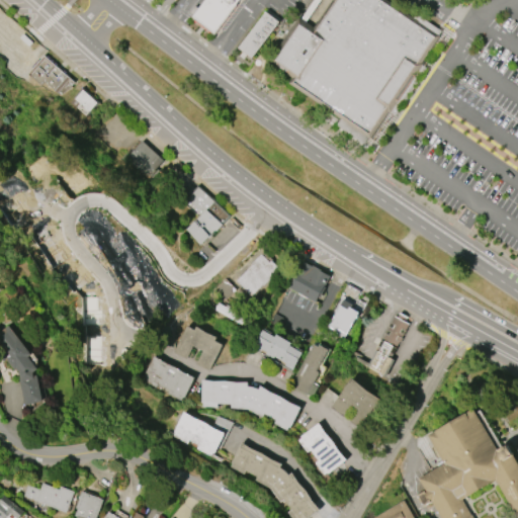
[(201,0),(190,14),(212,31),(236,0),(201,0)]
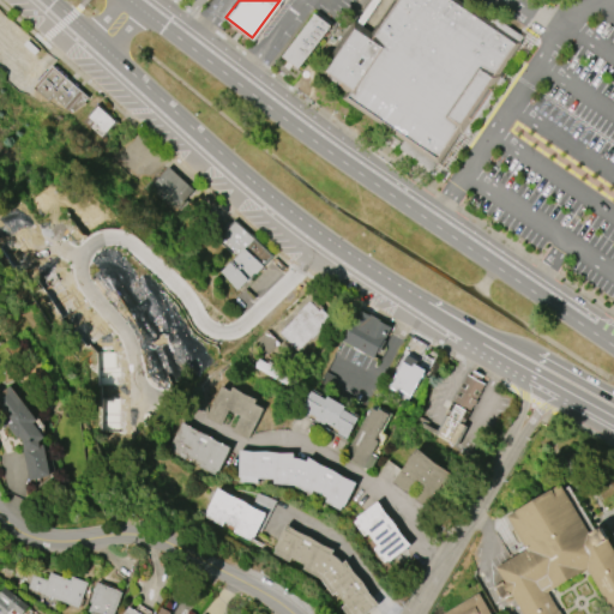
[(355,25),(372,37),(397,0),(455,0),(488,23),(493,16),(525,38),(438,164),(342,97),(347,89),(323,72),(355,25)]
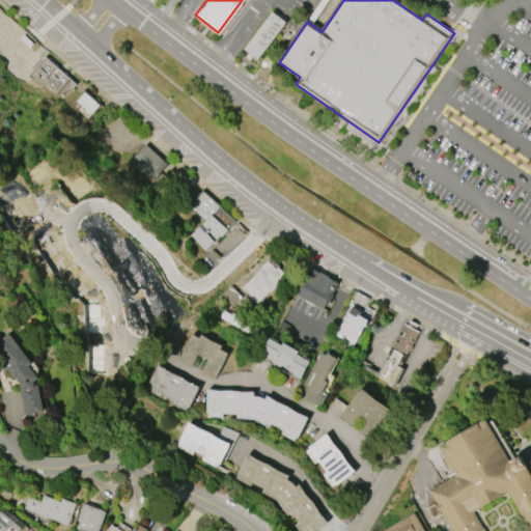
[(243,47),(257,57),(285,21),(272,9),(243,47)]
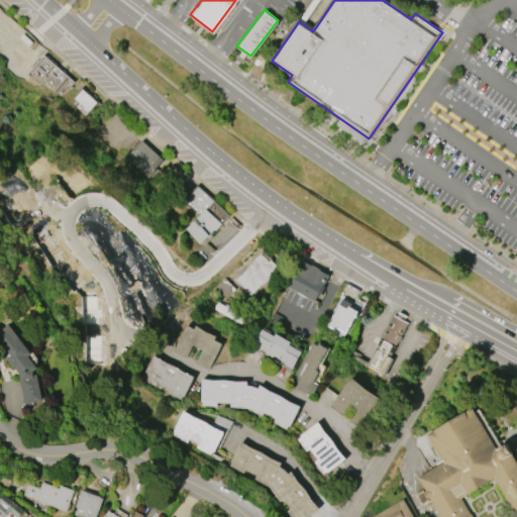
[(26,74),(43,54),(75,81),(61,98),(42,83),(39,86),(26,74)]
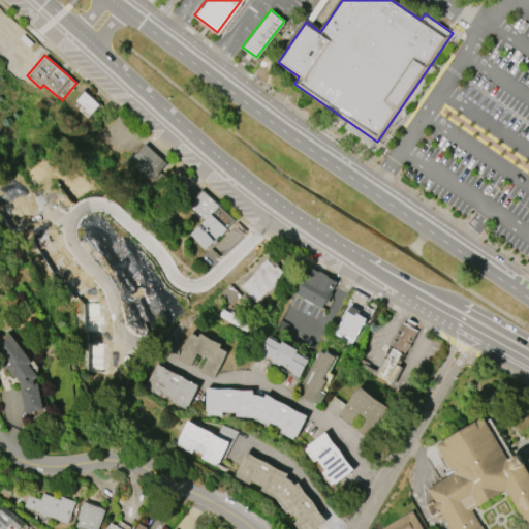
[(84,89),(100,104),(86,121),(69,104),(84,89)]
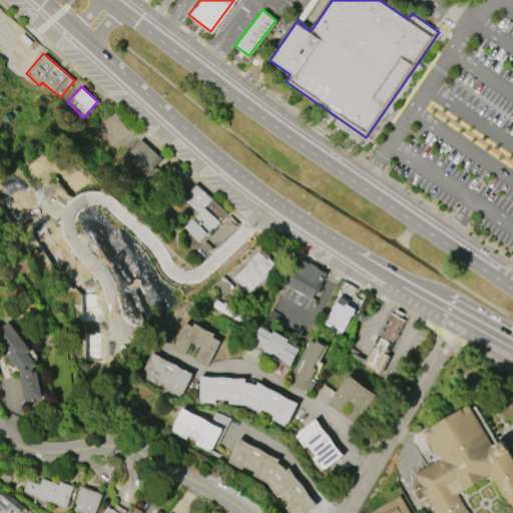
[(140,139),(161,158),(152,168),(153,169),(145,177),(122,157),(127,151),(128,152),(140,139)]
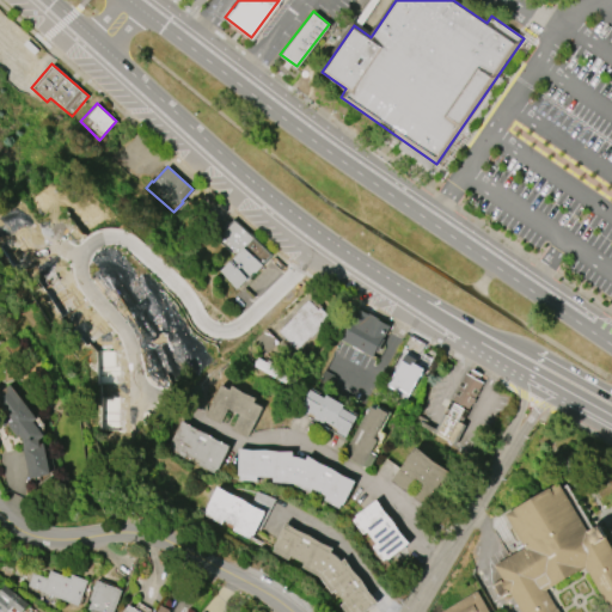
[(234,218),(273,255),(246,281),(245,280),(237,289),(219,271),(233,256),(216,239),(225,231),(221,226),(227,220),(230,222),(234,218)]
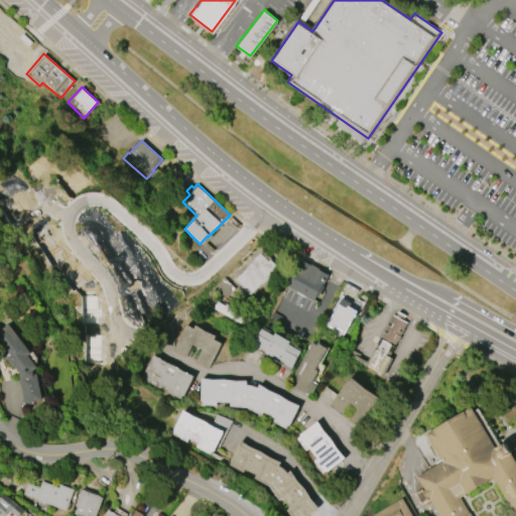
[(234,280),(250,264),(249,263),(260,253),(268,261),(269,259),(278,268),(261,284),(260,283),(248,294),(234,280)]
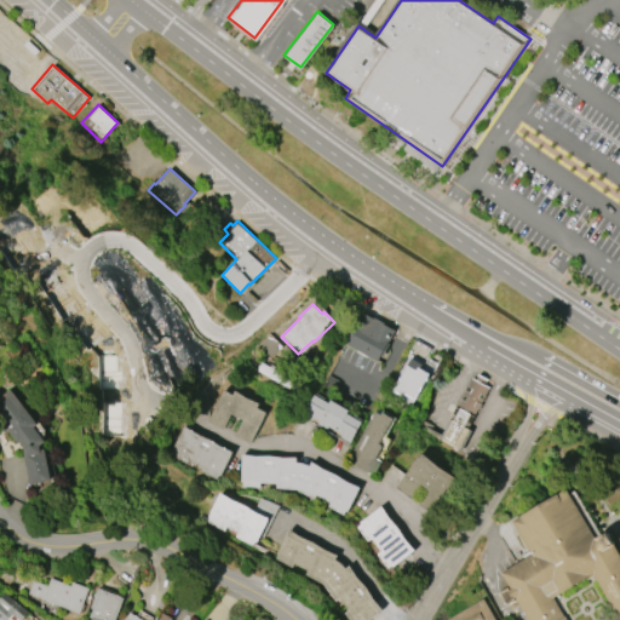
[(377,362),(344,345),(361,313),(373,319),(373,317),(384,323),(383,325),(394,329),(377,362)]
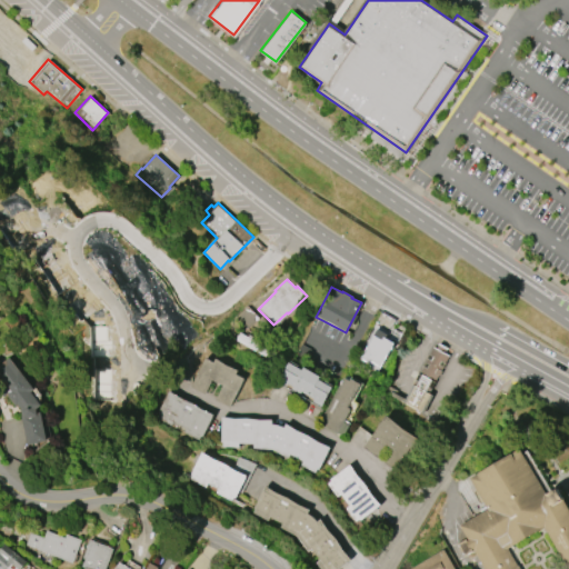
[(246,306),(258,318),(246,330),(233,318),(246,306)]
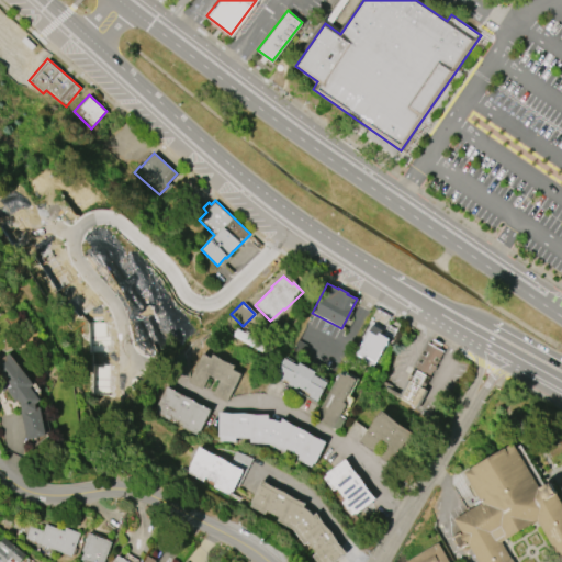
[(390,339),(373,368),(353,357),(372,324),(381,329),(380,333),(390,339)]
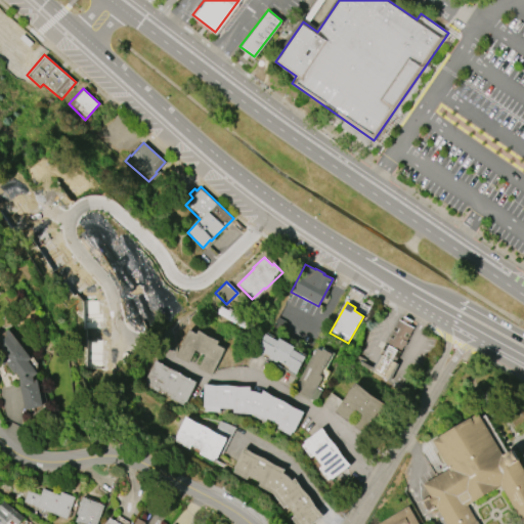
[(412,326),(395,318),(373,373),(390,380),(412,326)]
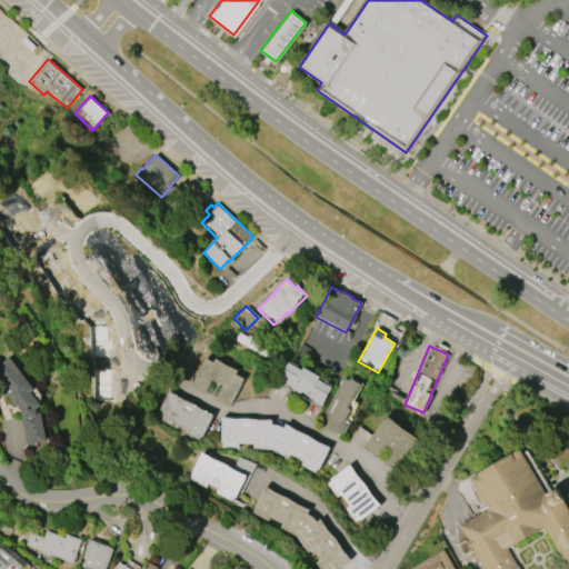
[(31,392),(41,405),(36,409),(37,412),(40,411),(47,441),(27,445),(20,416),(21,416),(21,409),(17,405),(15,406),(7,396),(5,397),(0,391),(0,363),(10,357),(35,389),(31,392)]
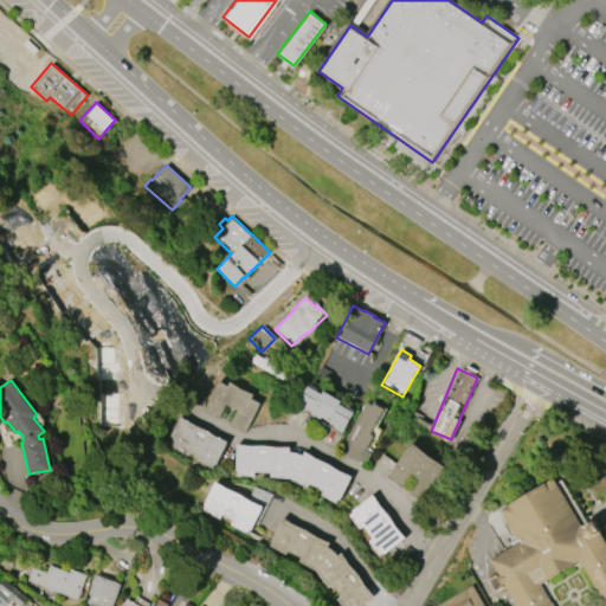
[(259,403),(243,433),(227,426),(236,411),(225,405),(217,420),(201,412),(218,381),(227,386),(229,382),(240,388),(253,394),(251,399),(259,403)]
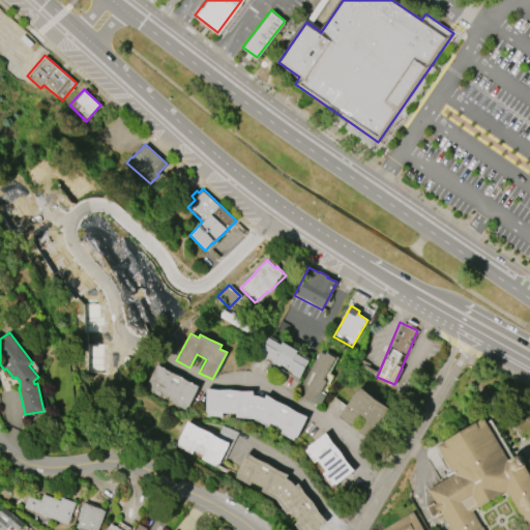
[(268,336),(281,345),(283,342),(299,351),(297,354),(310,361),(298,379),(291,374),(293,372),(280,364),(278,366),(271,362),(273,359),(268,356),(266,359),(259,354),(268,336)]
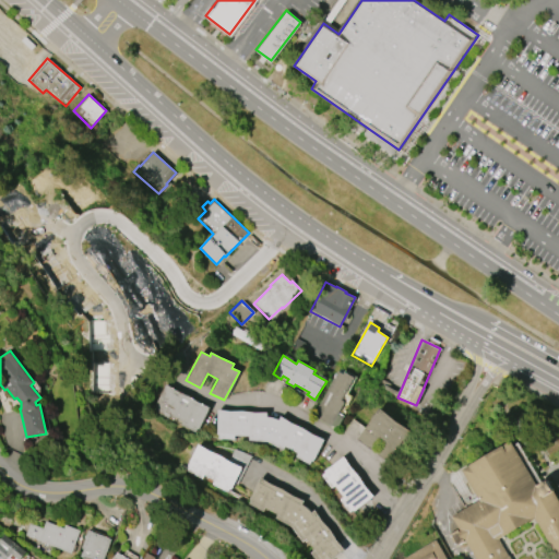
[(311,415),(337,370),(343,373),(345,371),(355,377),(342,401),(344,402),(331,426),(311,415)]
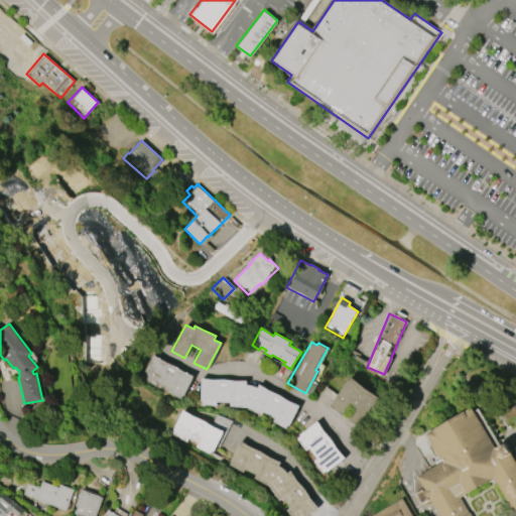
[(194,376),(182,396),(181,395),(179,399),(166,392),(168,388),(156,382),(154,386),(141,379),(143,375),(142,375),(152,354),(161,360),(173,366),(182,371),(194,376)]
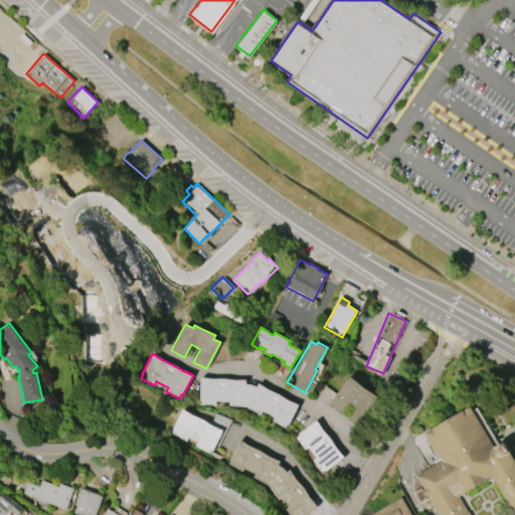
[(380,398),(360,427),(347,418),(354,408),(348,404),(341,414),(328,405),(349,375),(363,387),(380,398)]
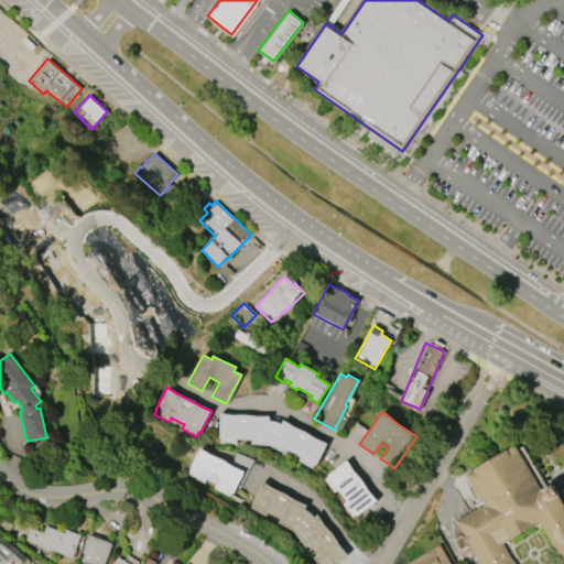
[(269,416),(269,421),(271,421),(273,421),(275,422),(277,423),(279,423),(281,424),(283,420),(293,426),(305,431),(314,437),(327,443),(315,465),(314,465),(312,468),(297,461),(300,457),(286,449),(284,454),(269,445),(250,444),(250,440),(236,438),(236,443),(219,442),(219,438),(218,438),(219,413),(232,415),(245,414),(256,416),(269,416)]
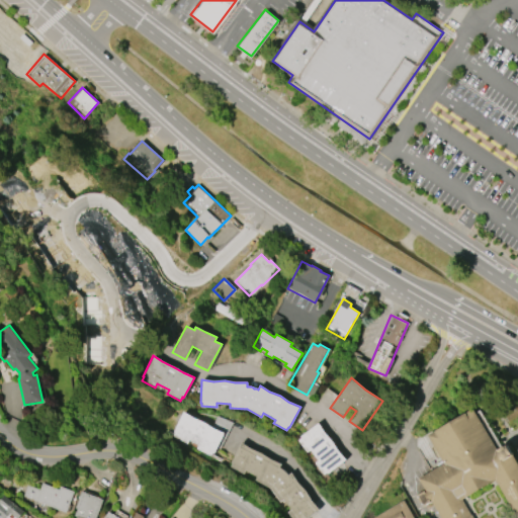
[(439,517),(473,517),(471,513),(470,513),(461,498),(495,479),(516,517),(517,515),(517,462),(507,443),(496,449),(473,409),(465,413),(465,412),(427,433),(443,461),(416,477),(439,517)]
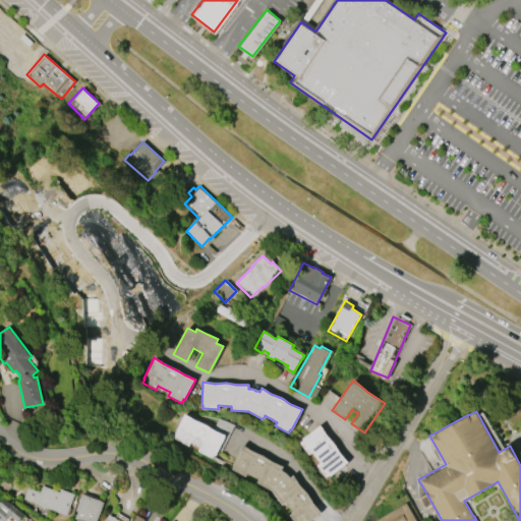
[(234,425),(220,452),(218,450),(215,456),(213,455),(211,459),(196,452),(198,448),(189,443),(187,446),(173,439),(175,435),(174,435),(184,413),(193,419),(205,424),(213,429),(218,418),(234,425)]
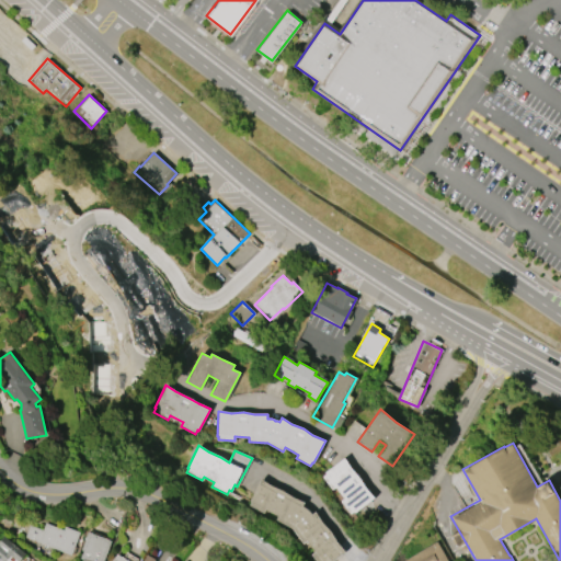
[(375,497),(355,512),(354,511),(350,514),(341,501),(344,499),(335,487),(332,489),(322,477),(325,474),(325,473),(345,458),(352,468),(359,478),(366,488),(375,497)]
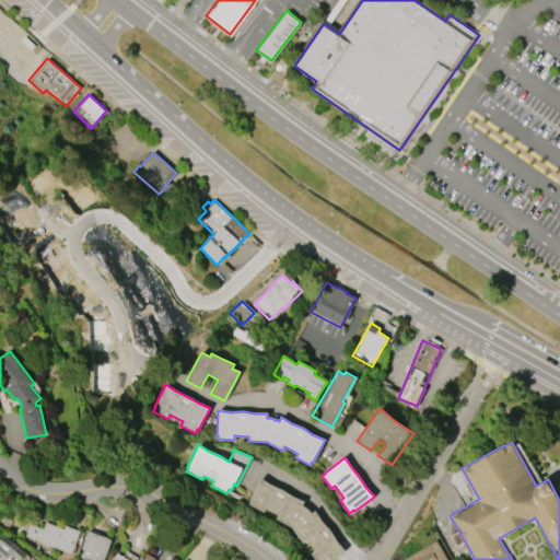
[(345,550),(331,559),(315,559),(311,553),(314,551),(305,540),(303,543),(291,527),(276,518),(277,515),(265,509),(263,512),(248,504),(251,501),(248,500),(260,478),(271,485),(281,489),(293,497),(304,501),(302,505),(304,506),(305,508),(306,509),(308,510),(310,511),(311,512),(312,514),(315,511),(322,522),(330,531),(337,541),(345,550)]
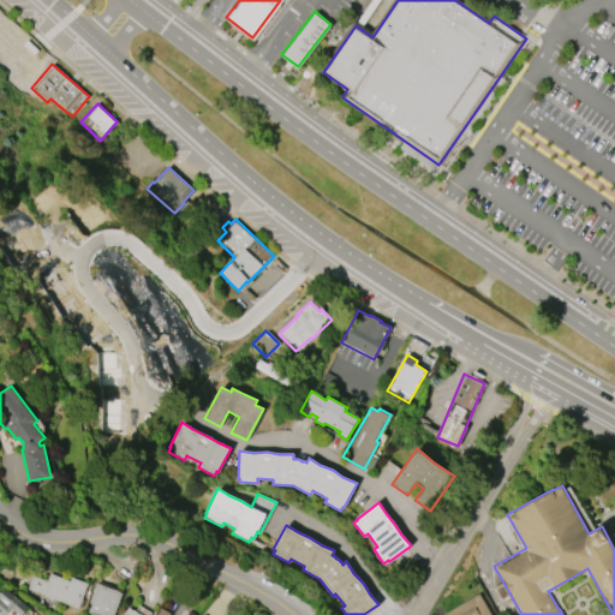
[(77,609),(27,589),(33,575),(47,581),(49,573),(70,580),(71,577),(88,584),(77,609)]
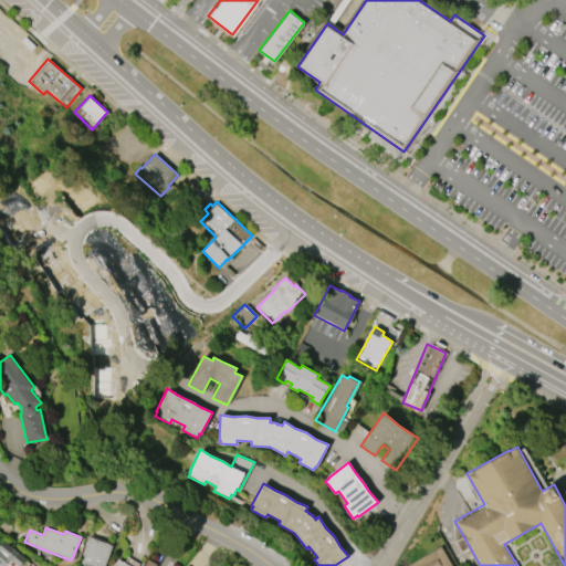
[(88,536),(113,546),(104,565),(83,565),(84,565),(81,564),(84,555),(82,554),(88,536)]
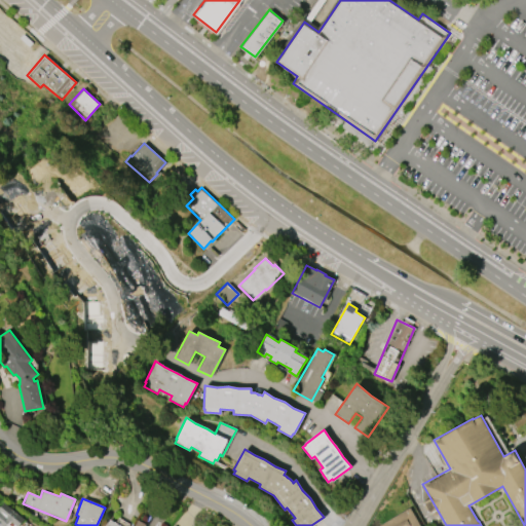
[(0,525),(0,506),(3,502),(25,519),(19,525),(17,525),(16,525),(15,525),(0,525)]
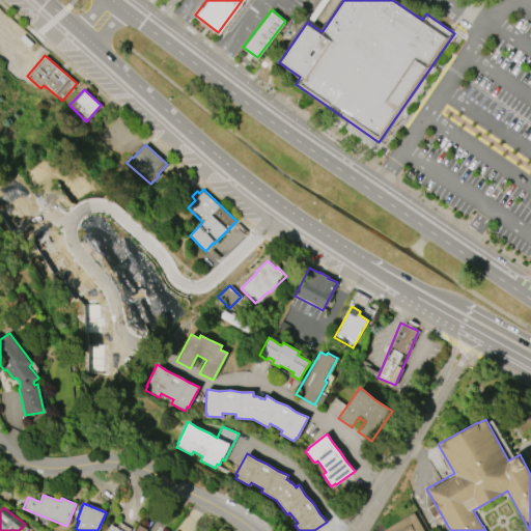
[(378,530),(413,510),(424,530),(378,530)]
